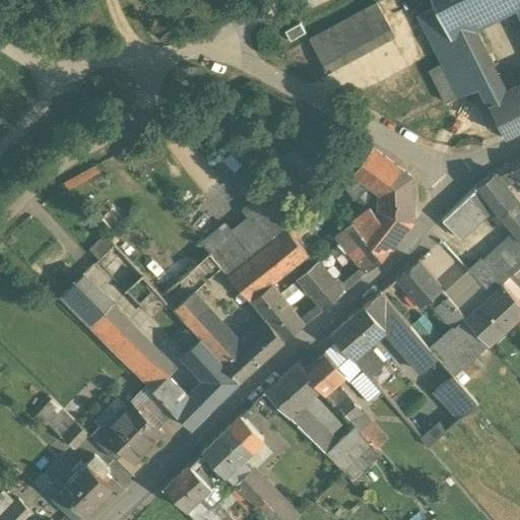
[(519,0),(431,0),(435,7),(451,39),(454,38),(461,34),(472,28),(517,6),(519,11),(519,0)]
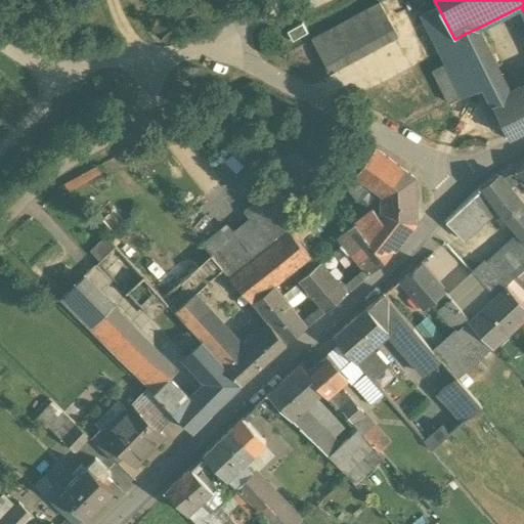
[(396,36),(379,4),(311,40),(329,73),(396,36)]
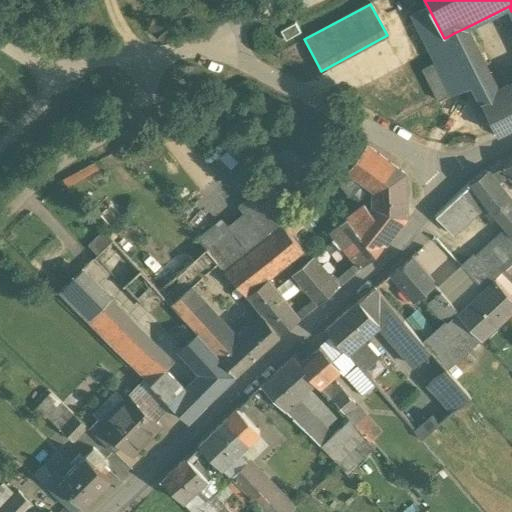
[(472,86),(447,37),(444,38),(428,7),(414,14),(414,19),(436,63),(452,96),(472,86)]
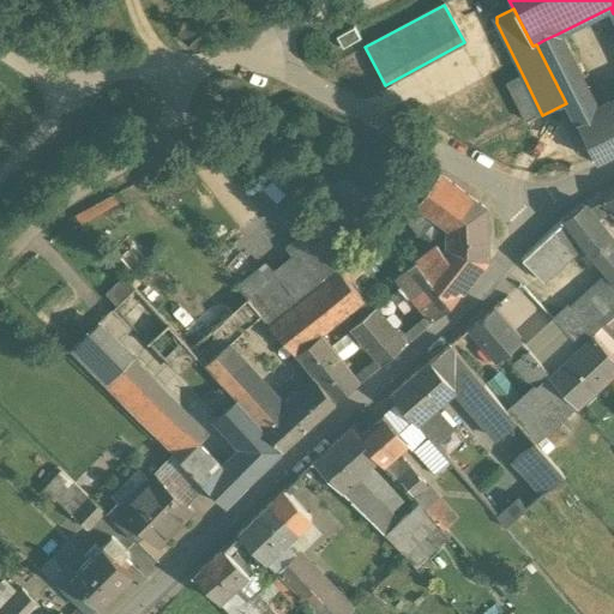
[(354,28),(336,37),(343,49),(360,40),(354,28)]
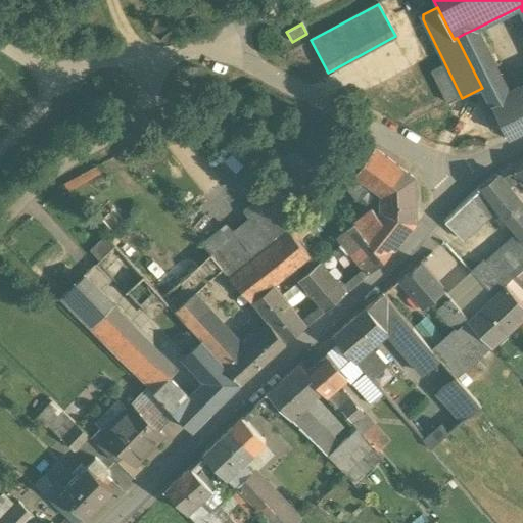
[(265,26),(255,32),(260,41),(270,35),(265,26)]
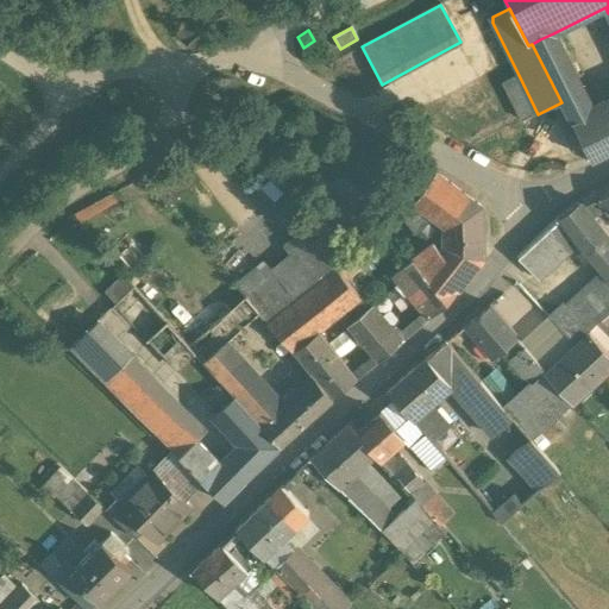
[(540,39),(532,44),(562,102),(564,106),(584,95),(553,33),(540,39)]
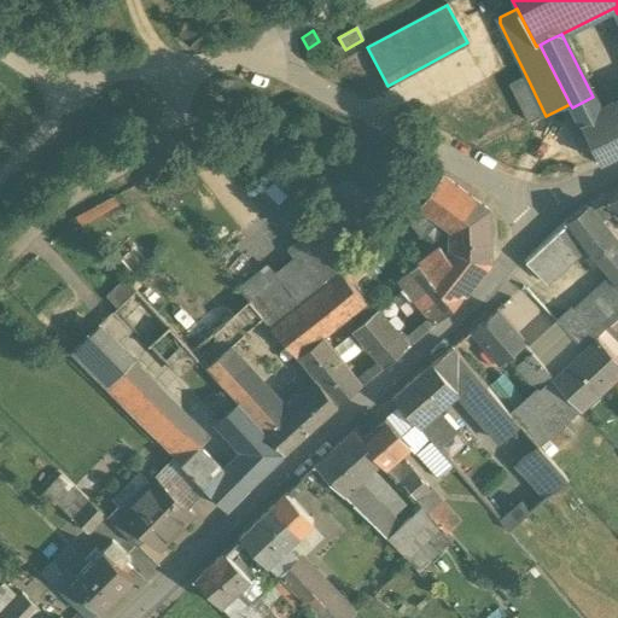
[(546,116),(526,76),(511,85),(530,124),(546,116)]
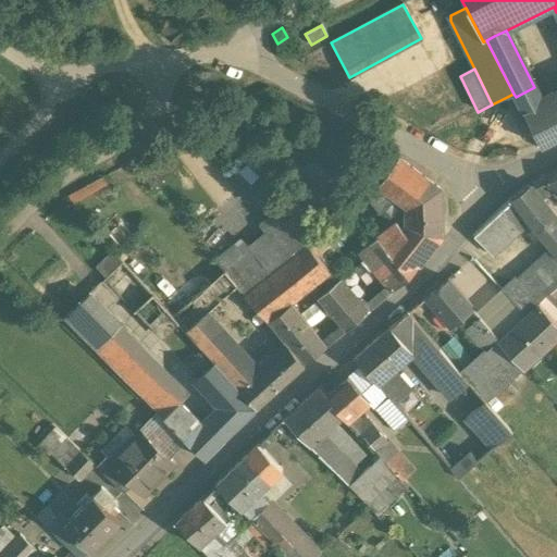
[(556,96),(543,103),(534,87),(516,97),(533,132),(542,148),(556,139),(556,96)]
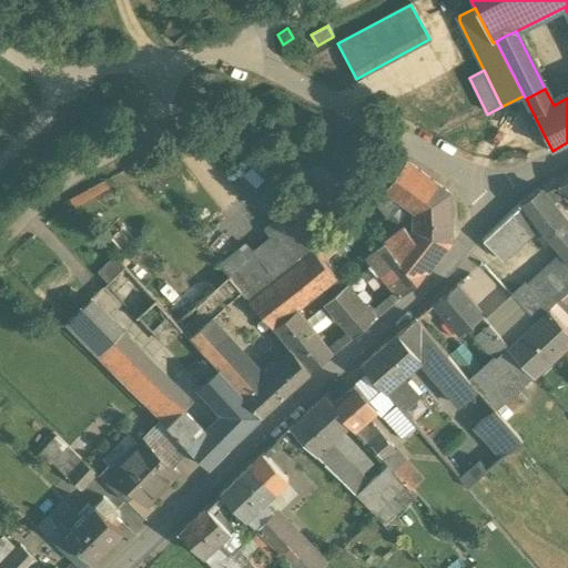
[(411,236),(404,227),(366,257),(399,300),(416,285),(452,243),(448,193),(444,191),(433,183),(434,182),(433,181),(432,182),(422,173),(421,172),(419,172),(406,162),(385,191),(415,214),(415,232),(411,236)]
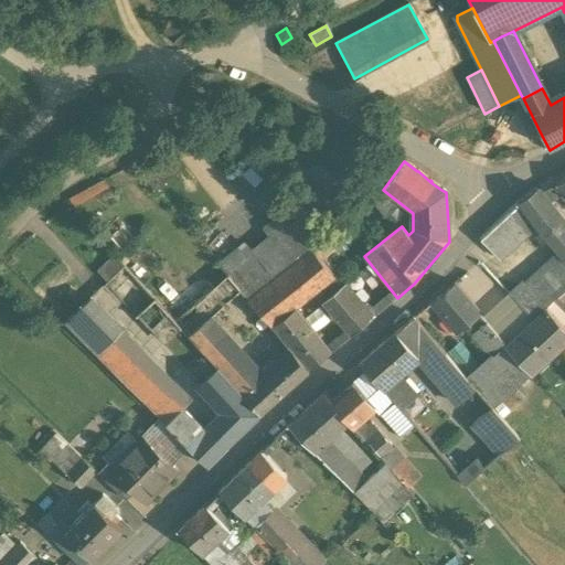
[(294,203),(267,174),(255,187),(283,214),(294,203)]
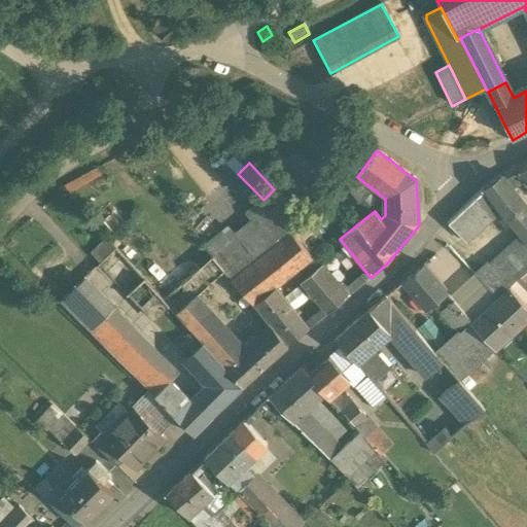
[(526,209),(501,176),(484,189),(485,191),(498,209),(510,223),(525,243),(526,241),(526,209)]
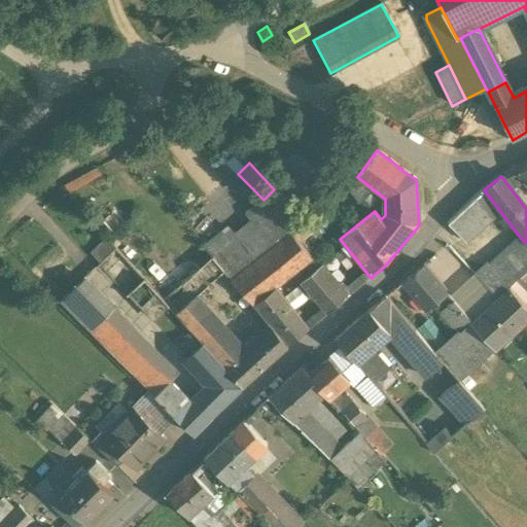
[(283,199),(274,189),(264,200),(272,209),(283,199)]
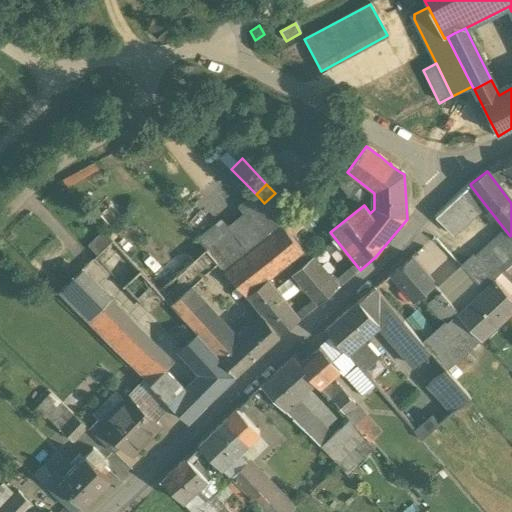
[(471,186),(460,195),(475,211),(484,203),(471,186)]
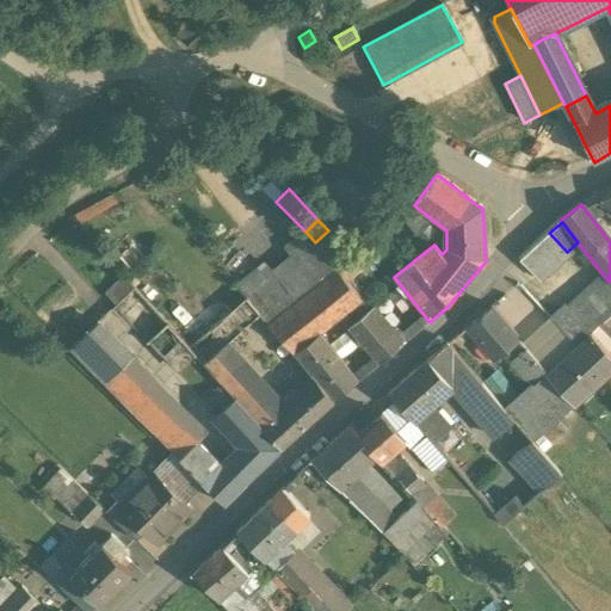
[(328,230),(315,242),(338,270),(347,281),(366,265),(335,226),(328,230)]
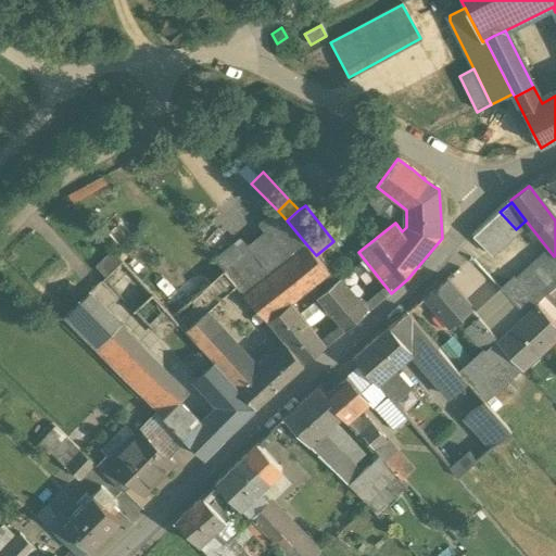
[(500,212),(471,239),(487,255),(516,229),(500,212)]
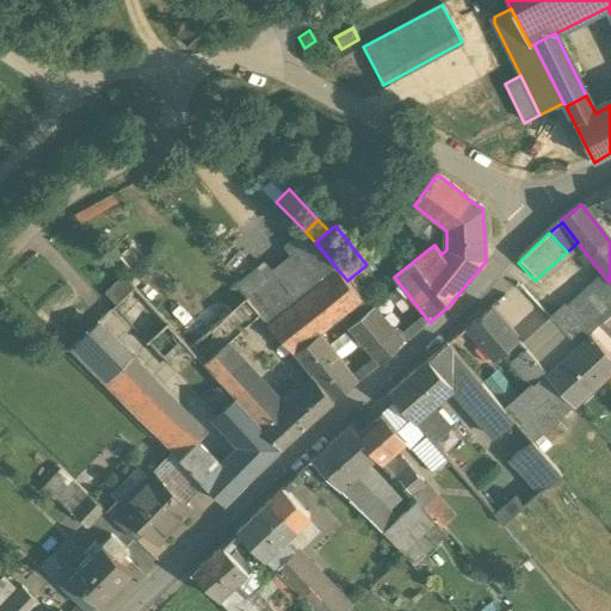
[(338,270),(315,242),(275,277),(247,298),(261,315),(270,325),(338,270)]
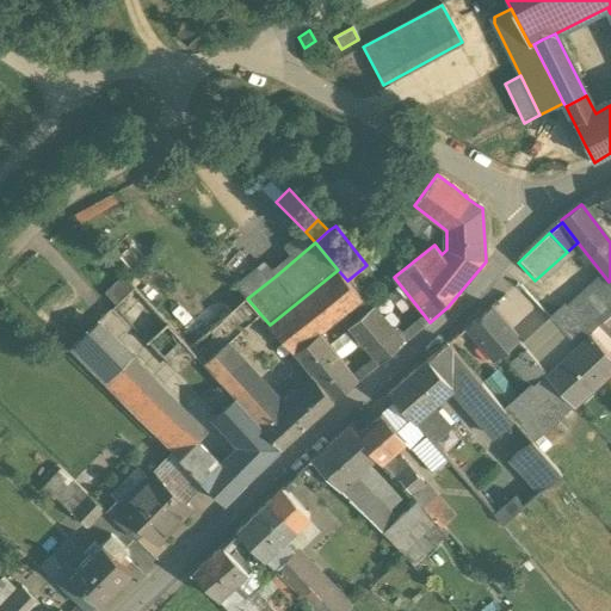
[(214,303),(161,246),(125,278),(135,289),(167,325),(178,335),(208,309),(214,303)]
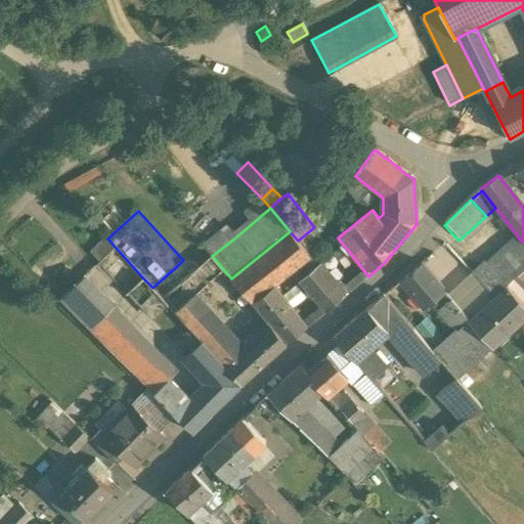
[(227,228),(204,247),(212,256),(235,237),(227,228)]
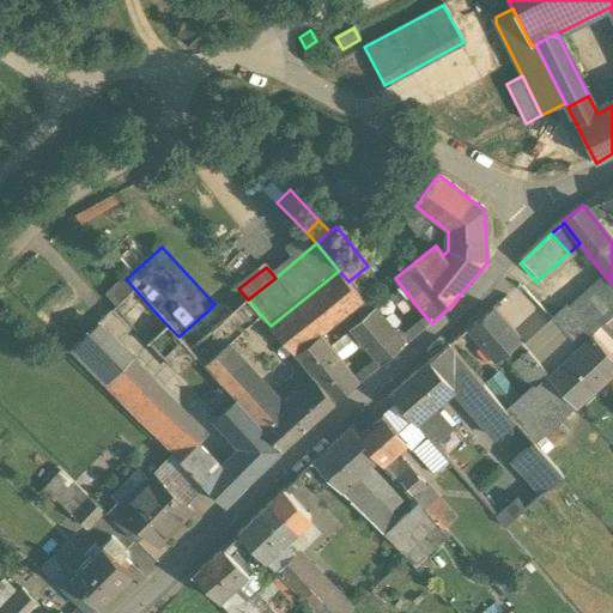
[(339,271),(271,326),(296,356),(321,335),(317,331),(360,297),(349,281),(339,271)]
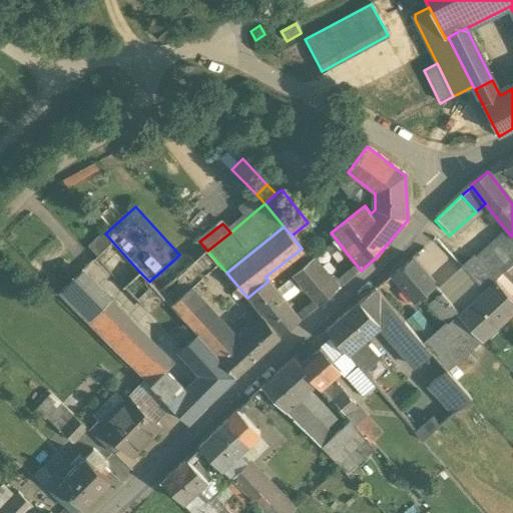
[(105,233),(104,232),(88,247),(98,259),(113,242),(105,233)]
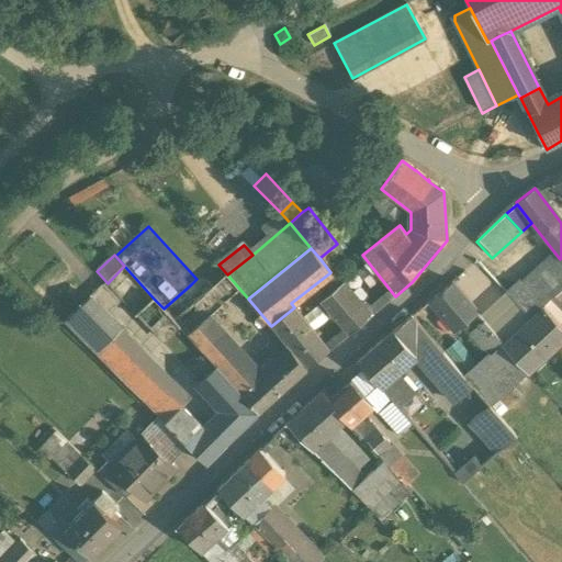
[(560,259),(514,302),(530,321),(555,296),(561,290),(561,260),(560,259)]
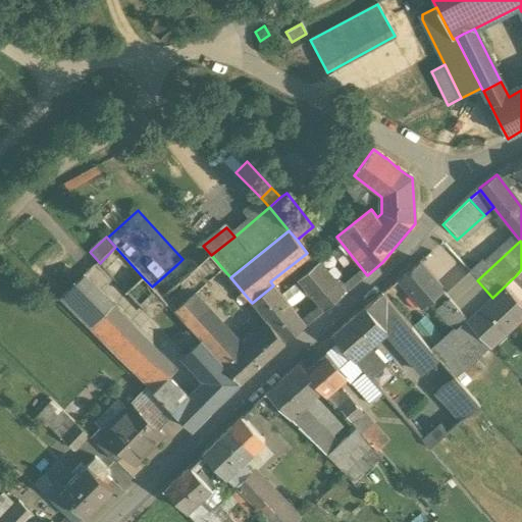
[(198,266),(179,282),(193,297),(223,269),(211,255),(198,266)]
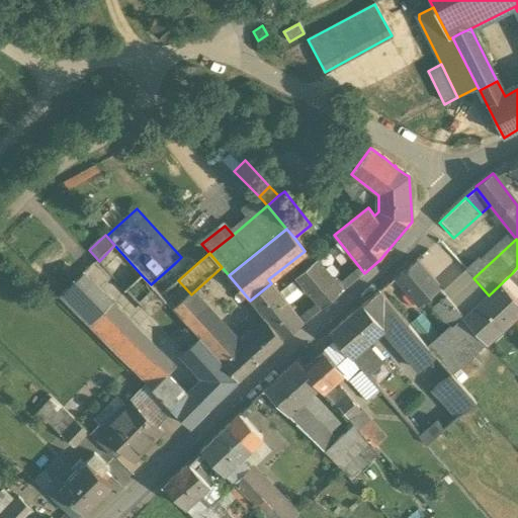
[(191,294),(178,280),(196,264),(191,259),(176,262),(152,283),(214,353),(231,338),(191,294)]
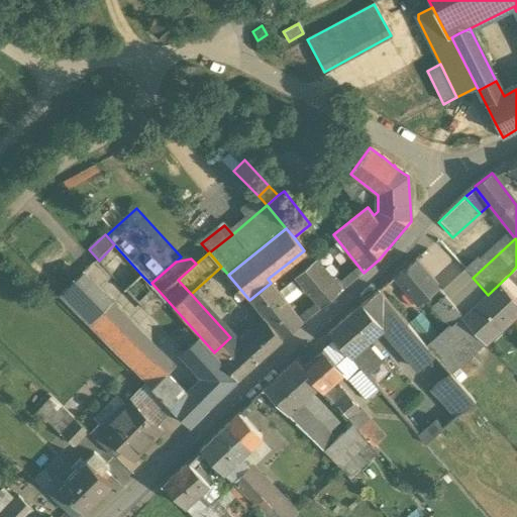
[(316,261),(294,279),(320,309),(344,289),(335,279),(333,281),(316,261)]
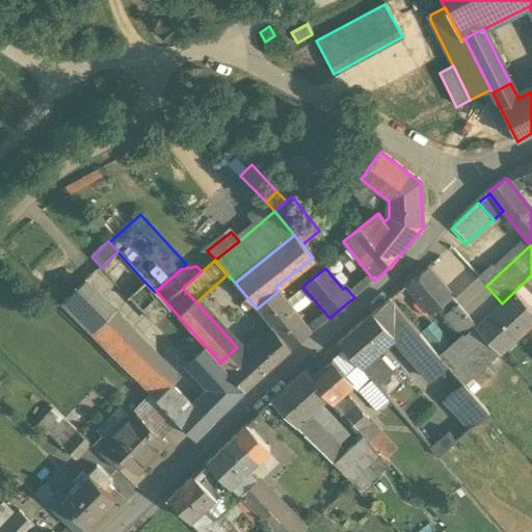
[(428,268),(406,287),(430,313),(451,295),(428,268)]
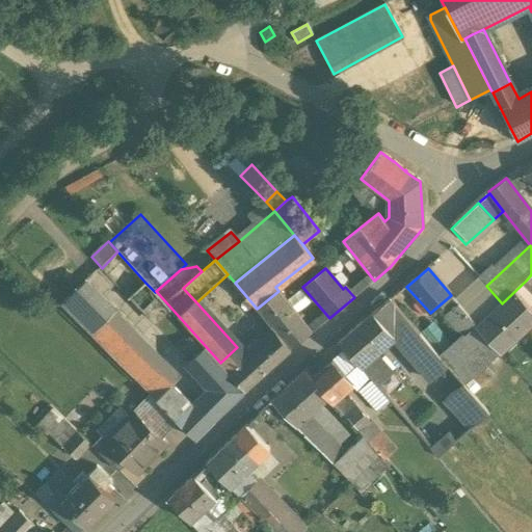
[(117,311),(87,280),(61,304),(156,402),(174,386),(171,383),(108,319),(117,311)]
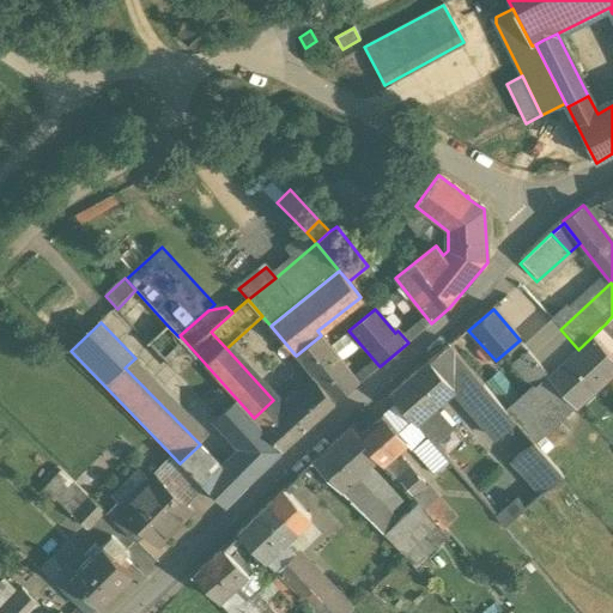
[(178,337),(168,326),(149,344),(171,369),(174,365),(181,374),(198,358),(178,337)]
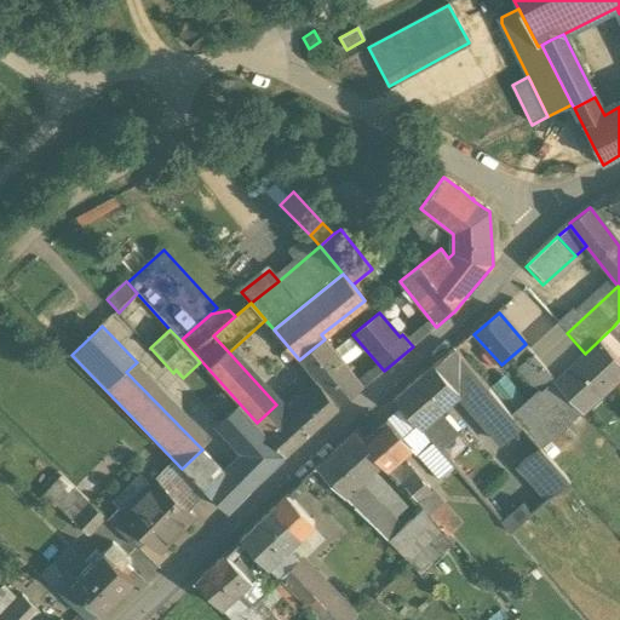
[(586,355),(585,354),(567,333),(537,359),(556,383),(574,366),(586,355)]
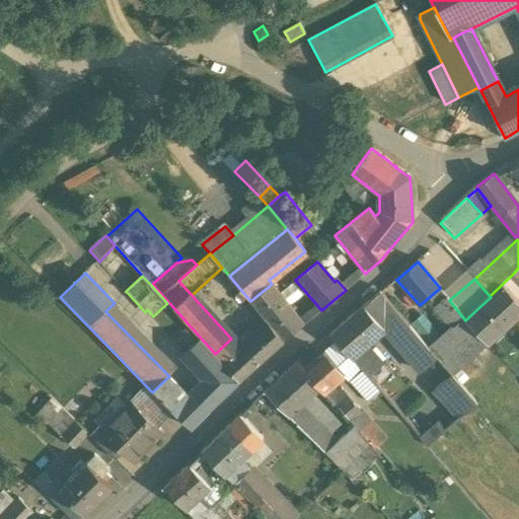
[(304,324),(272,284),(250,301),(267,321),(269,320),(285,341),(304,324)]
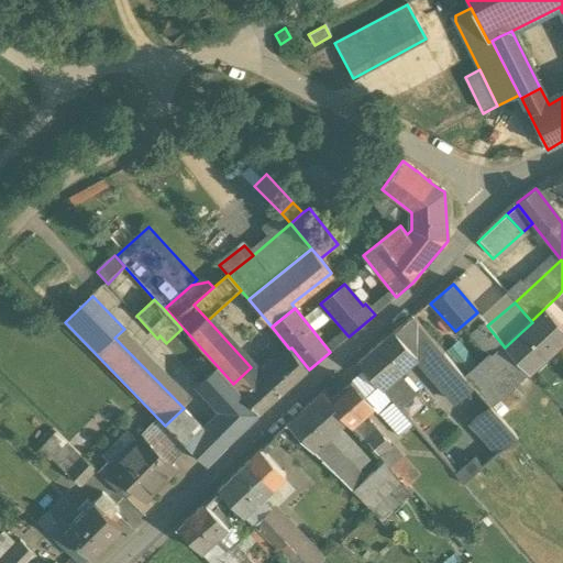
[(532,322),(521,332),(544,359),(562,341),(562,330),(545,311),(532,322)]
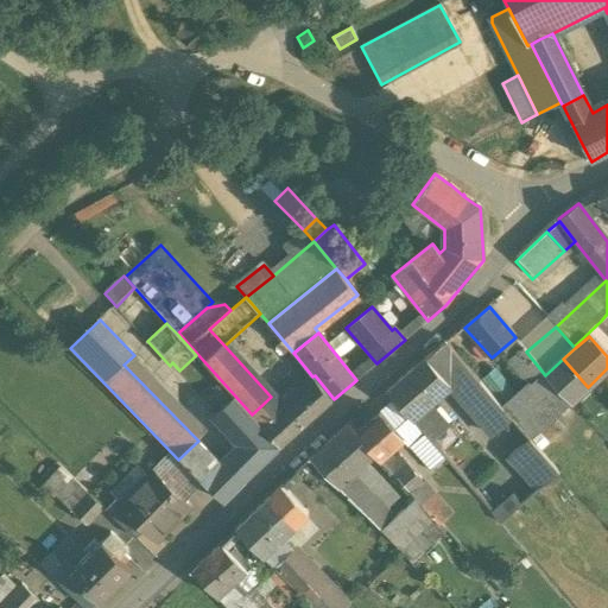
[(437,375),(458,356),(447,342),(425,361),(437,375)]
